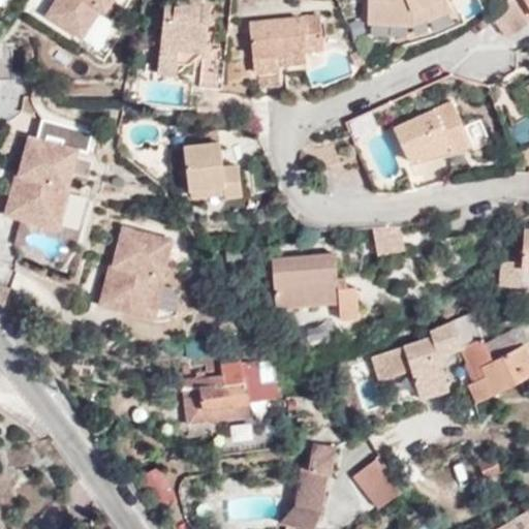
[(105,12),(113,0),(58,0),(48,17),(83,38),(100,9),(105,12)]
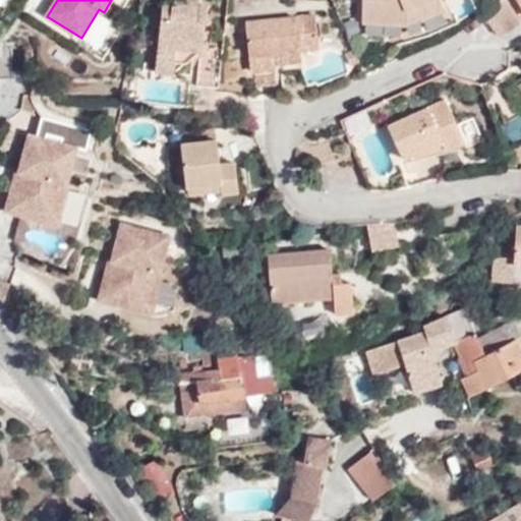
[(164,0),(157,59),(175,61),(177,47),(187,39),(204,40),(208,5),(198,5),(198,0),(172,0),(172,2),(164,0)]
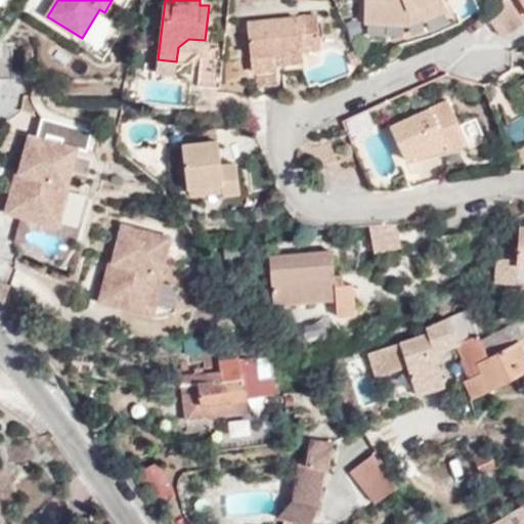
[(363,0),(363,23),(405,24),(405,8),(417,4),(422,16),(423,18),(445,8),(440,0),(363,0)]
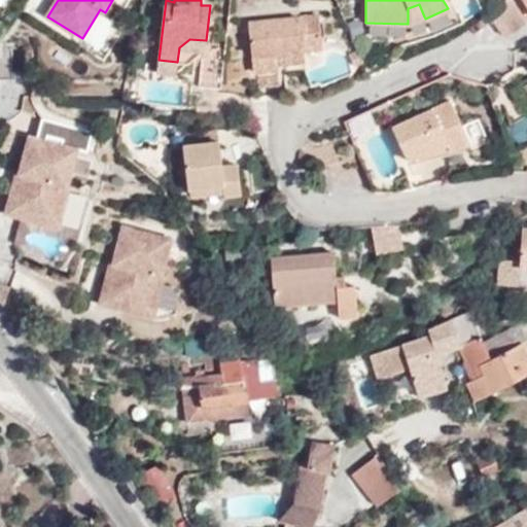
[(526,22),(526,18),(516,0),(503,0),(486,10),(502,34),(511,32),(526,22)]
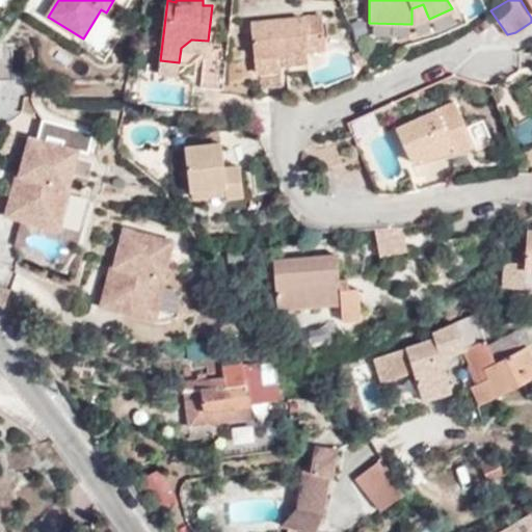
[(411,8),(411,24),(428,17),(423,4),(411,8)]
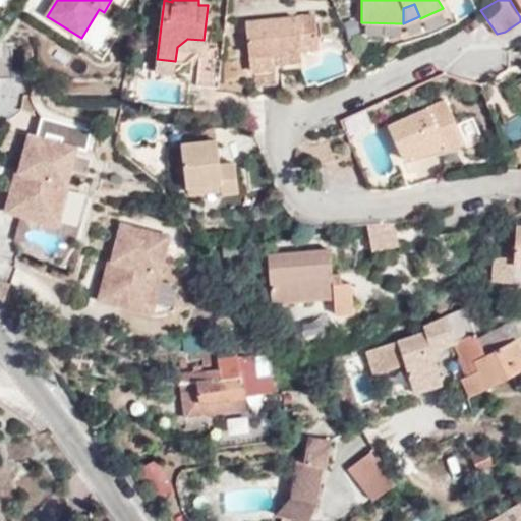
[(249,74),(254,74),(275,71),(274,66),(272,47),(299,45),(300,50),(317,49),(313,15),(244,22),(249,74)]
